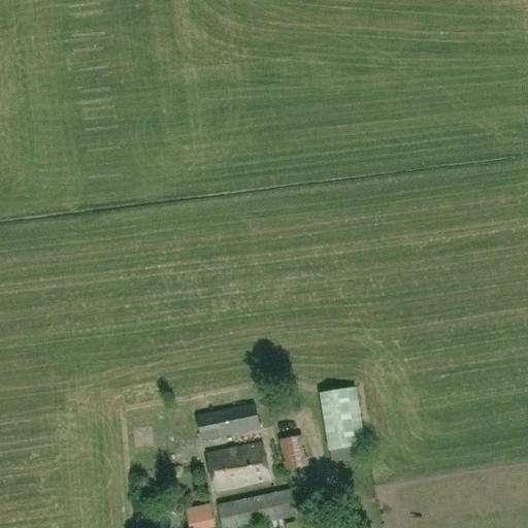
[(328,451),(328,450),(330,460),(366,457),(356,387),(319,393),(328,451)]
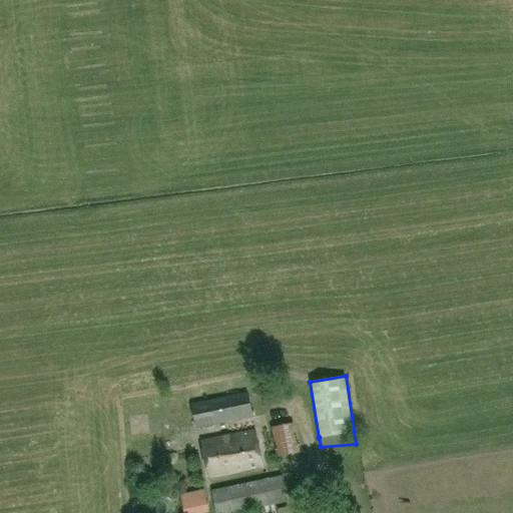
[(246,392),(190,403),(195,428),(252,416),(246,392)]
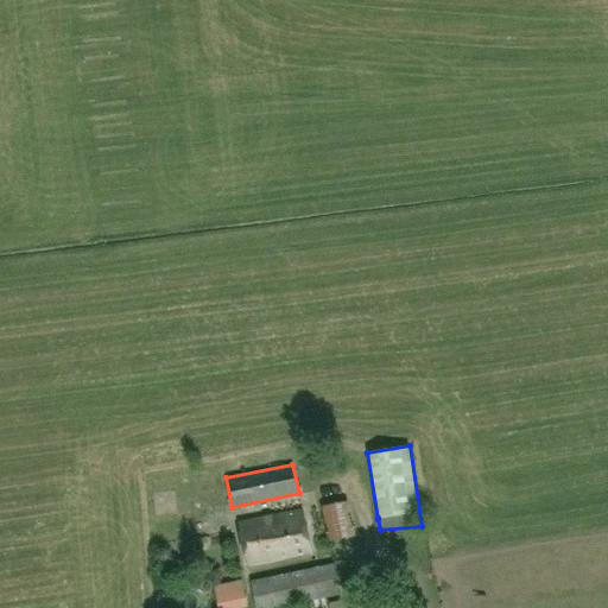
[(355,536),(348,501),(322,507),(328,540),(355,536)]
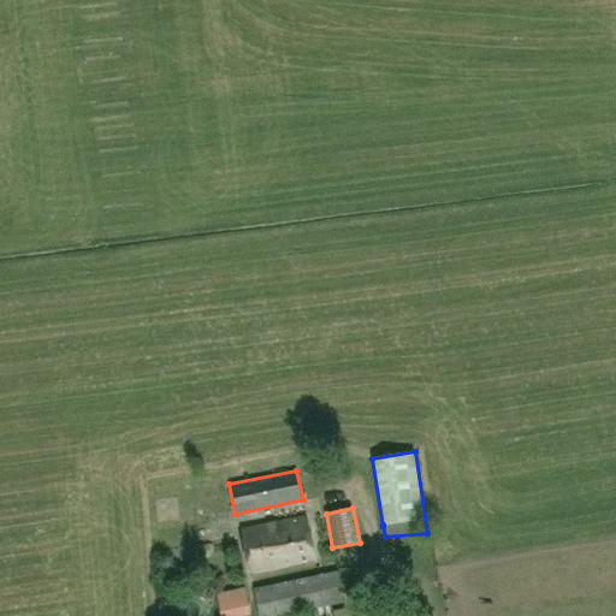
[(279,569),(315,562),(307,517),(242,531),(250,574),(279,569)]
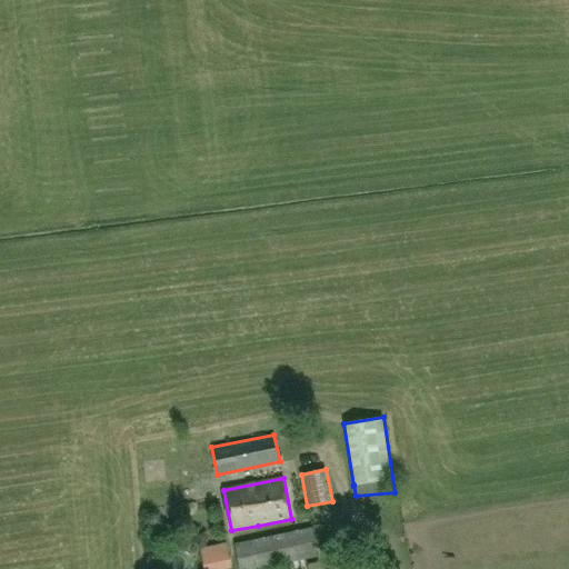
[(239,568),(259,568),(318,557),(312,530),(235,546),(239,568)]
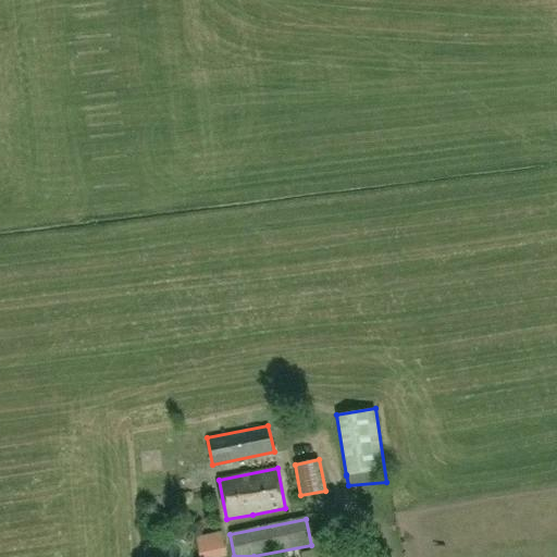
[(198,556),(220,556),(226,556),(221,533),(195,539),(198,556)]
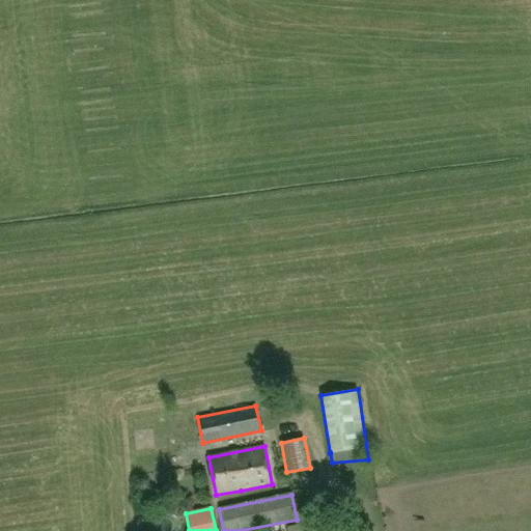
All buildings are outlined.
